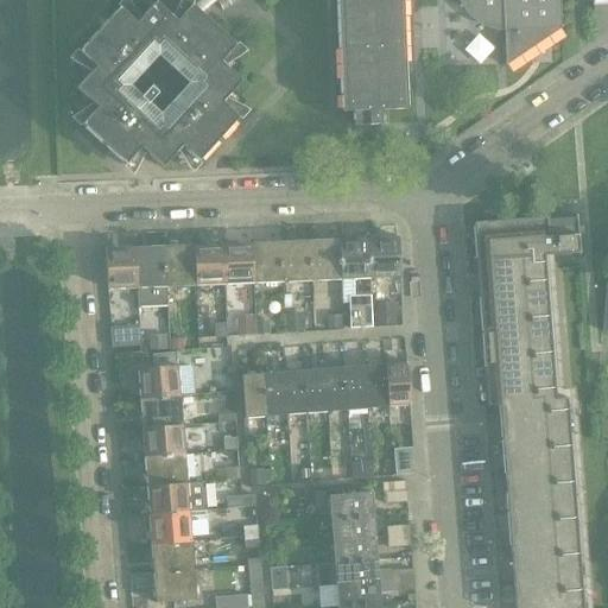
[(407,111),(401,0),(461,0),(460,2),(461,4),(463,0),(466,5),(469,10),(473,14),(477,18),(482,21),(487,24),(493,25),(498,26),(504,26),(506,65),(561,30),(562,30),(559,0),(201,0),(194,7),(201,14),(217,0),(336,0),(341,113),(353,113),(353,127),(380,126),(380,112),(407,111)]
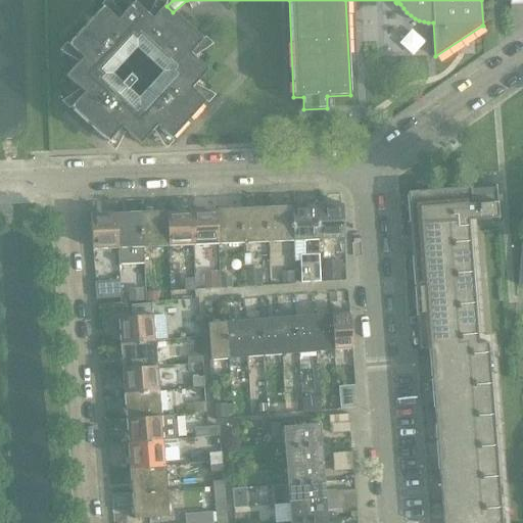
[(190,89),(207,70),(189,54),(202,40),(173,12),(167,6),(164,5),(151,19),(133,3),(116,20),(102,7),(67,45),(82,58),(65,77),(83,93),(69,107),(107,143),(121,128),(139,145),(155,127),(170,140),(205,102),(190,89)]
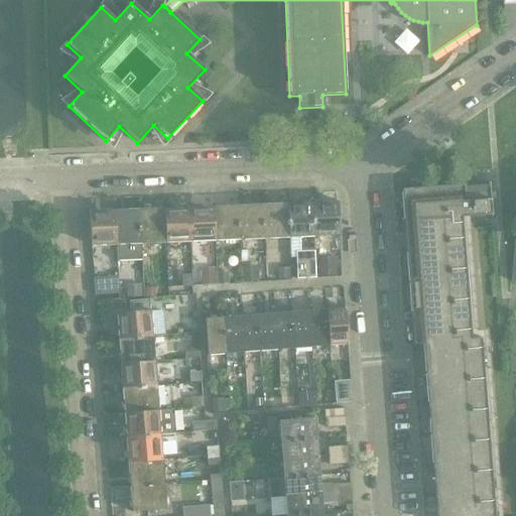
[(371,33),(365,49),(380,55),(386,40),(371,33)]
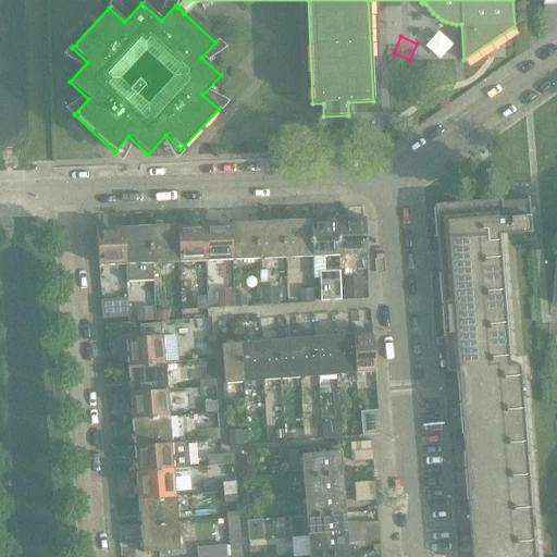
[(533,556),(519,366),(508,366),(498,236),(529,234),(529,235),(531,235),(530,217),(533,215),(532,209),(529,209),(528,198),(525,198),(525,200),(502,202),(502,200),(434,205),(447,372),(457,371),(471,556),(533,556)]
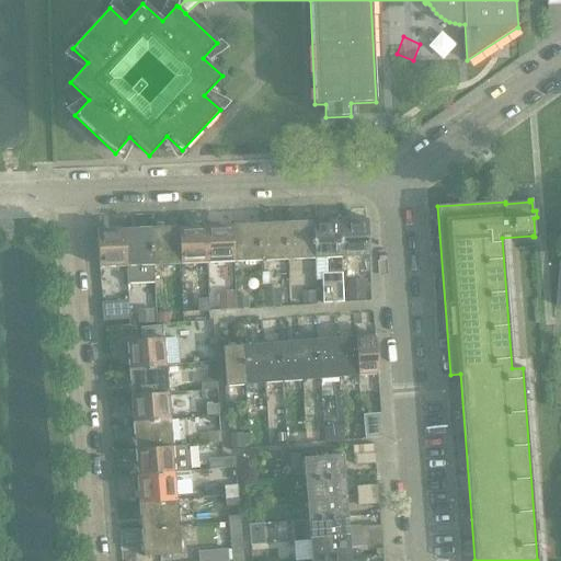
[(369,256),(367,219),(340,220),(341,258),(369,256)]
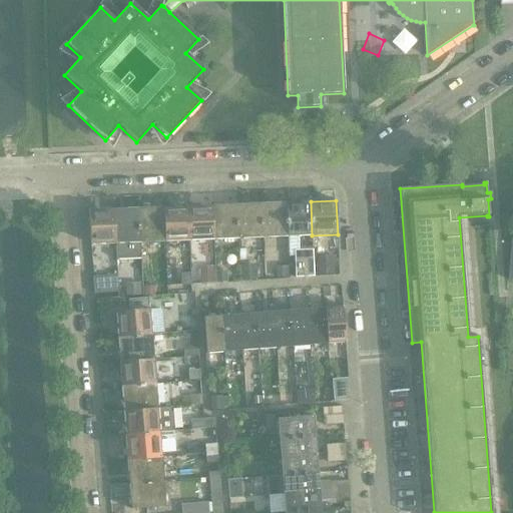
[(315,277),(313,250),(299,251),(298,236),(312,235),(311,201),(287,202),(288,236),(290,257),(296,257),(297,279),(315,277)]
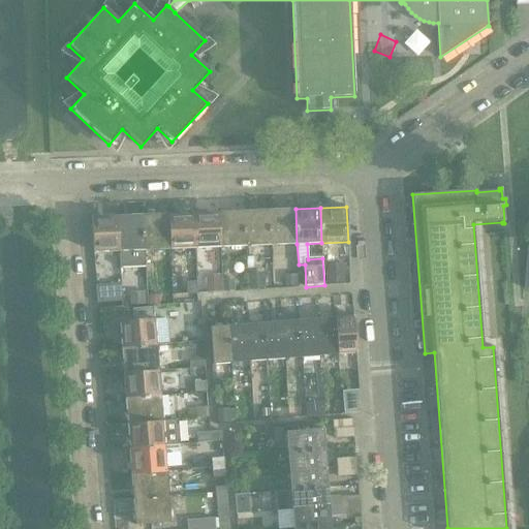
[(297,244),(296,209),(272,210),(273,245),(297,244)]
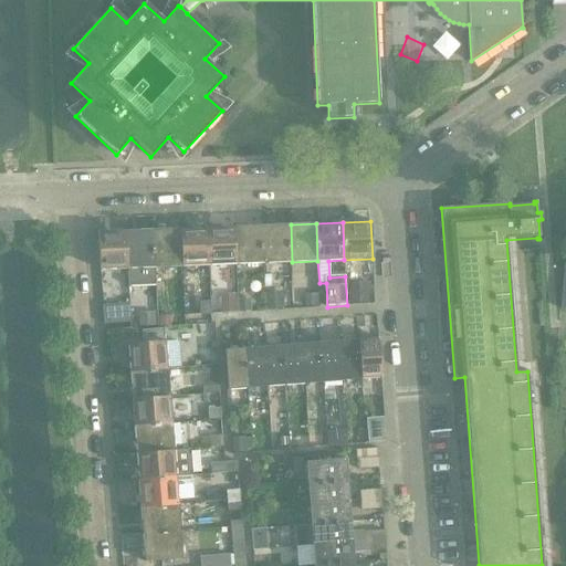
[(292,262),(291,224),(263,226),(265,263),(292,262)]
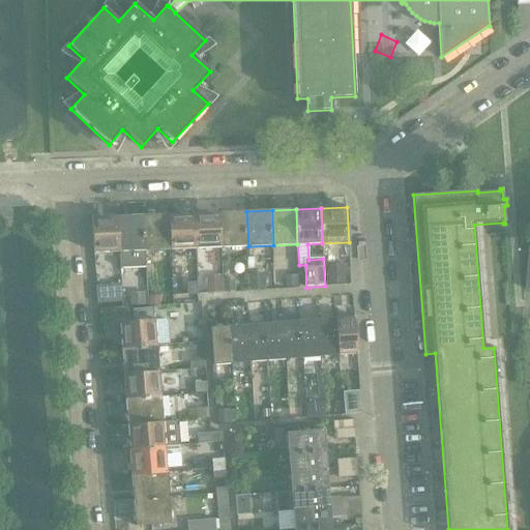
[(248,246),(246,211),(219,212),(221,247),(248,246)]
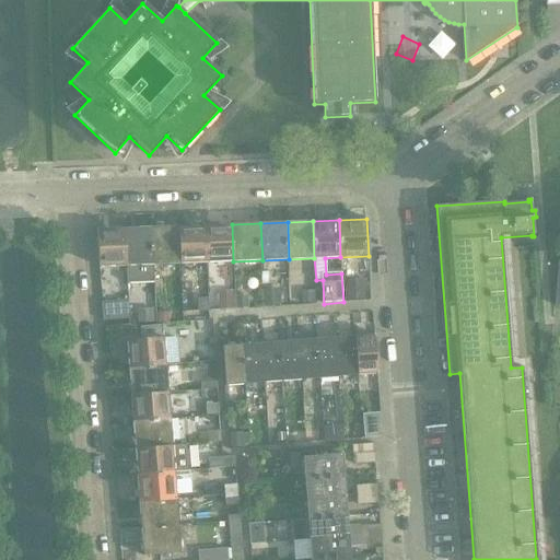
[(233,261),(232,224),(205,225),(207,263),(233,261)]
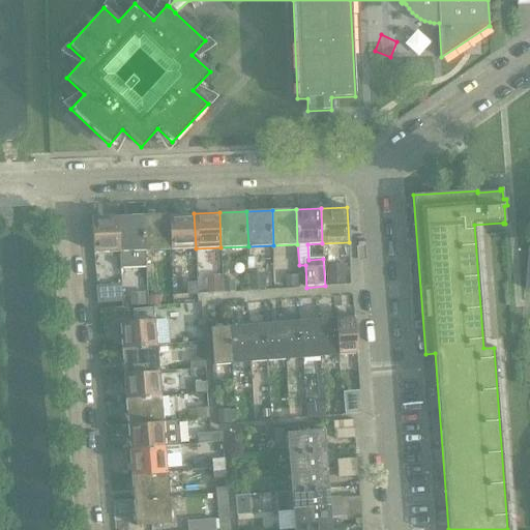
[(196,248),(194,213),(169,214),(170,249),(196,248)]
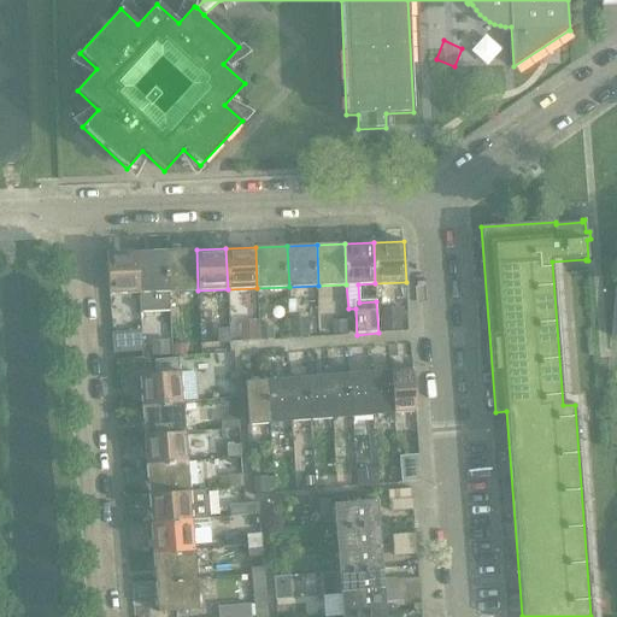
[(198,291),(197,250),(166,251),(168,292),(198,291)]
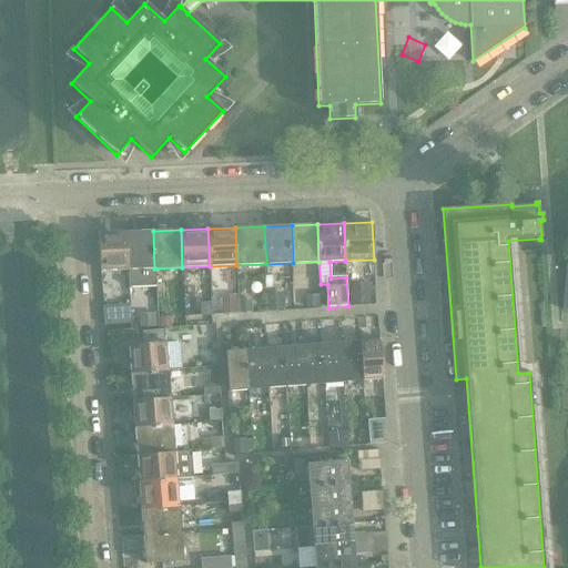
[(154,269),(153,231),(125,232),(128,270),(154,269)]
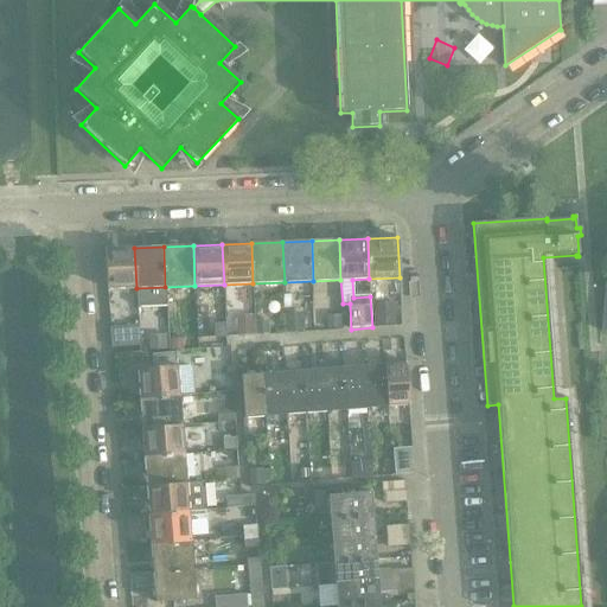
[(136,288),(134,248),(106,249),(107,289),(136,288)]
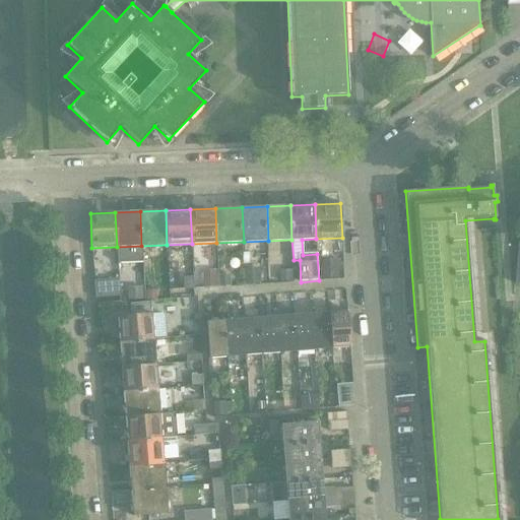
[(258,268),(247,268),(247,282),(259,281),(258,268)]
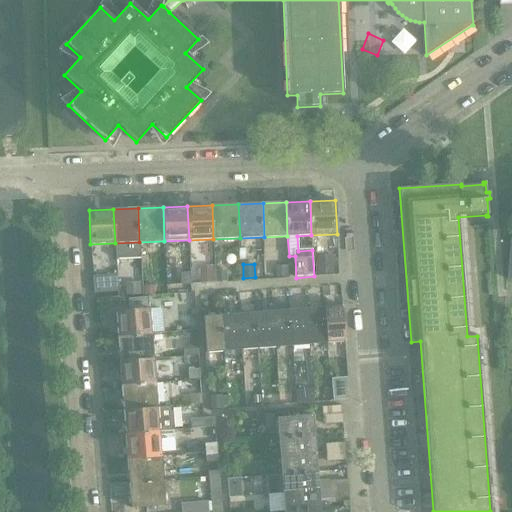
[(118,292),(117,275),(93,277),(94,293),(118,292)]
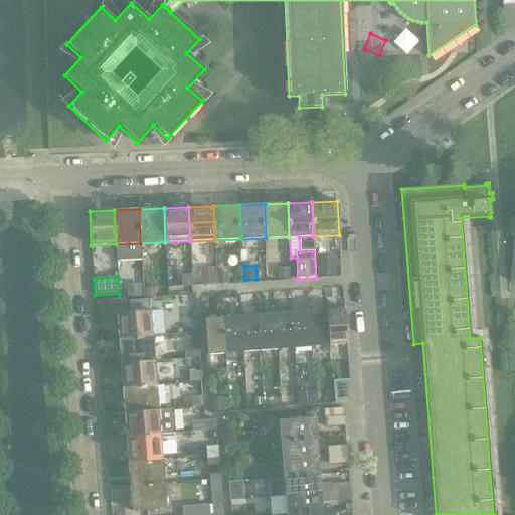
[(142,294),(141,283),(126,284),(127,296),(142,294)]
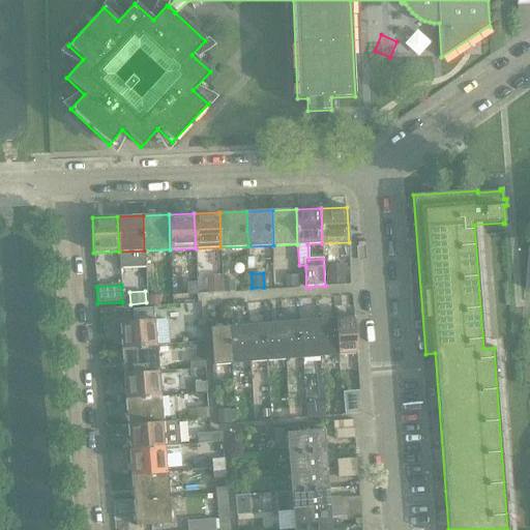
[(148,308),(131,311),(133,322),(153,320),(152,308),(148,308)]
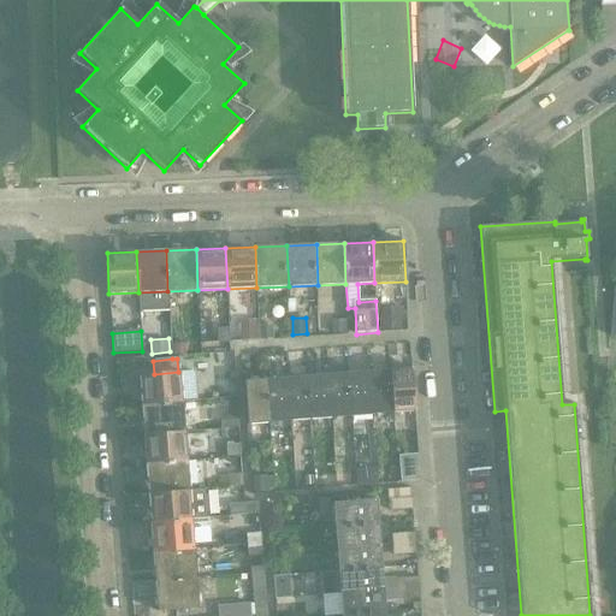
[(415,412),(412,368),(391,371),(394,413),(415,412)]
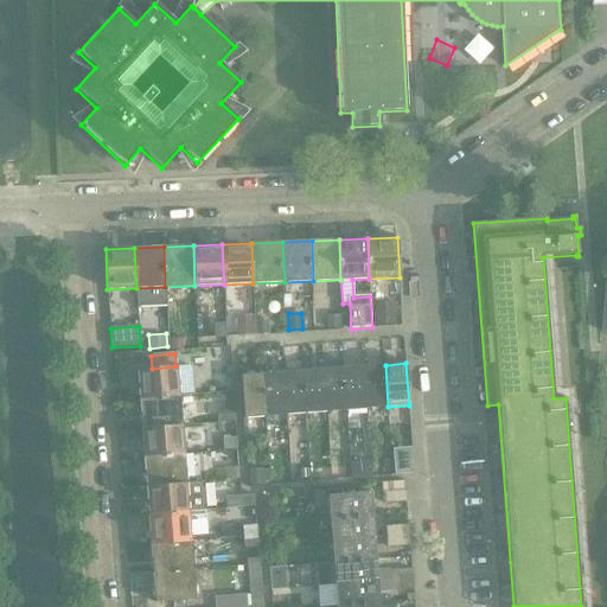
[(388,407),(385,365),(364,366),(368,409),(388,407)]
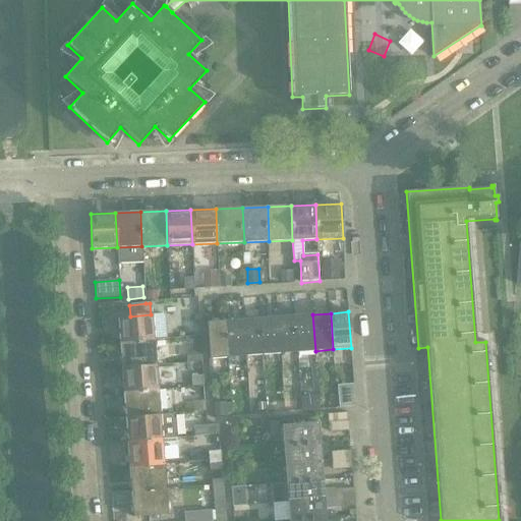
[(155,340),(153,314),(151,314),(130,316),(118,317),(120,343),(155,340)]
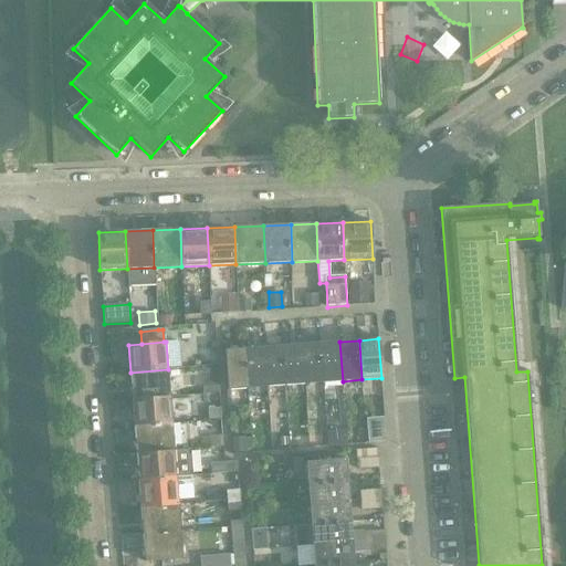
[(343,381),(339,342),(321,343),(323,383),(343,381)]
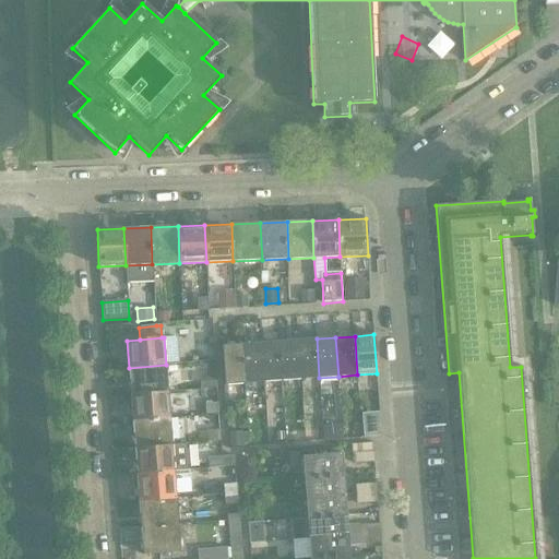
[(319,378),(317,339),(298,341),(300,380),(319,378)]
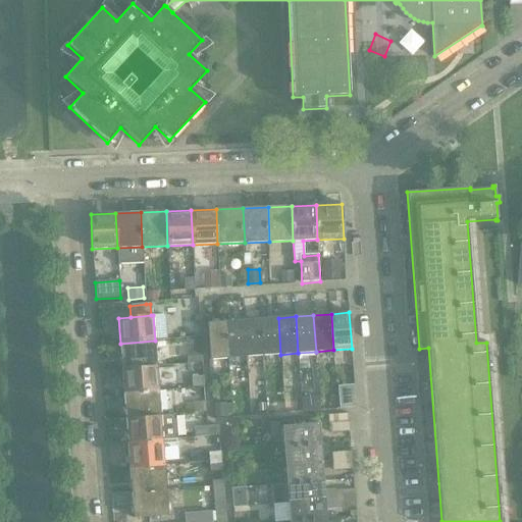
[(280,355),(278,318),(260,319),(263,356),(280,355)]
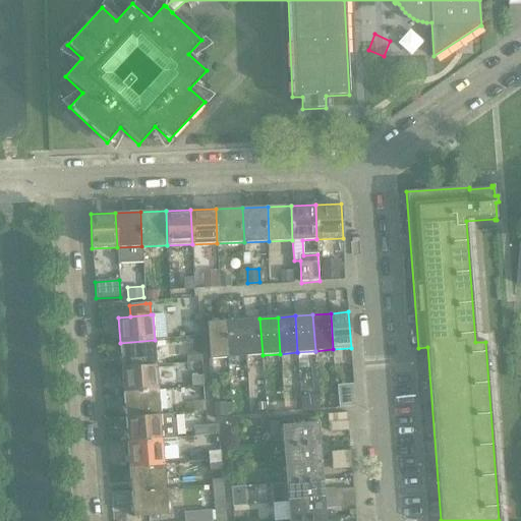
[(263,355),(259,319),(242,320),(245,356),(263,355)]
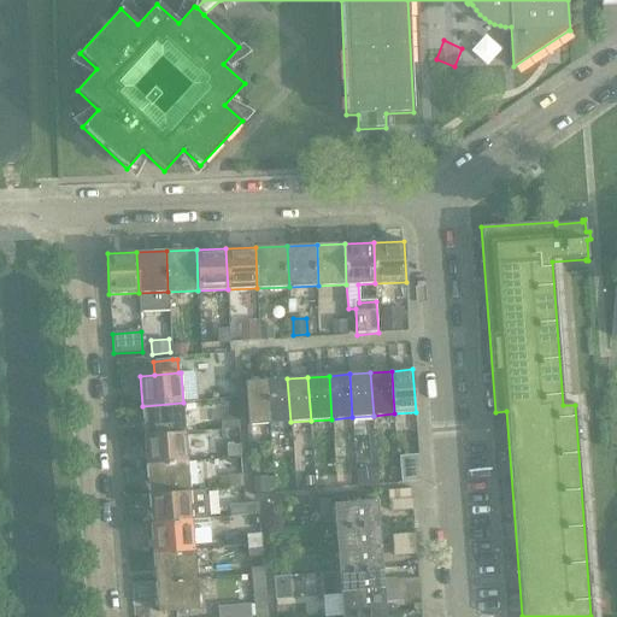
[(291,422),(287,378),(266,381),(270,424),(291,422)]
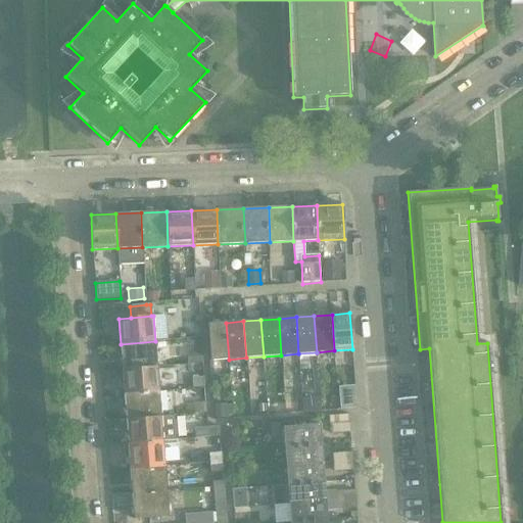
[(229,360),(226,323),(208,324),(210,361),(229,360)]
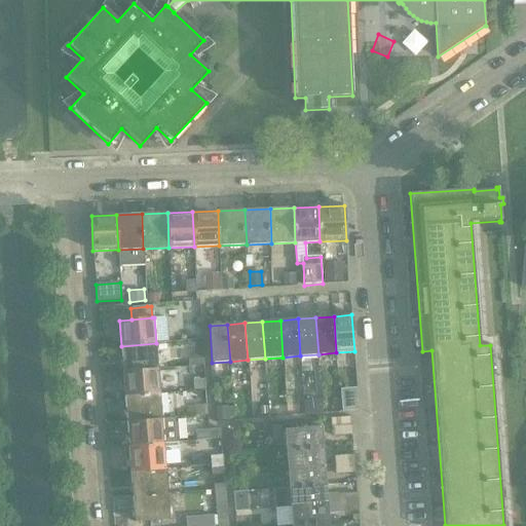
[(157,368),(156,343),(121,346),(123,370),(157,368)]
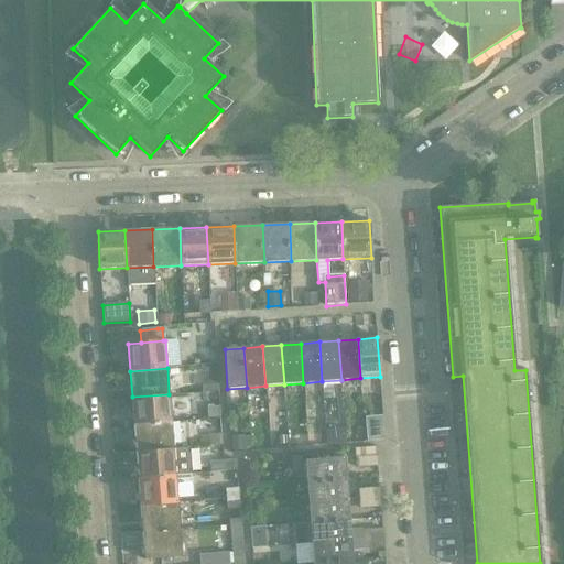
[(218,390),(218,380),(206,381),(206,391),(218,390)]
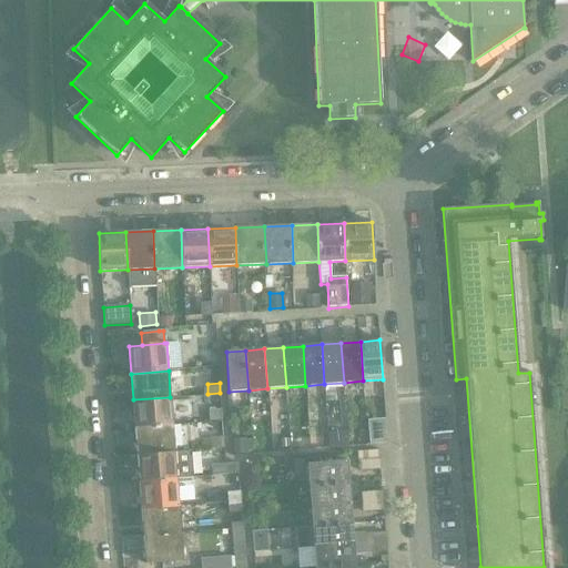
[(172,424),(170,397),(133,399),(134,427),(172,424)]
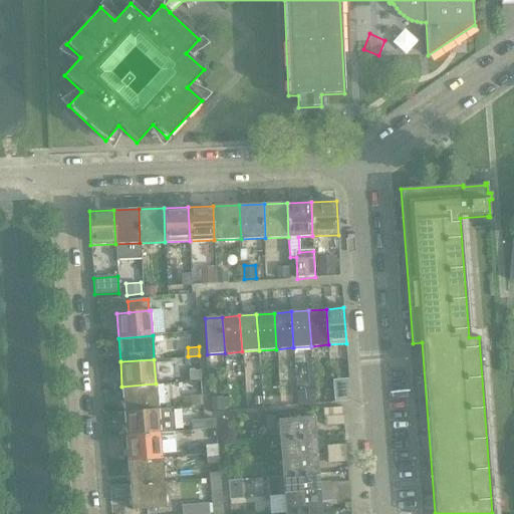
[(201,380),(201,371),(190,372),(190,380),(201,380)]
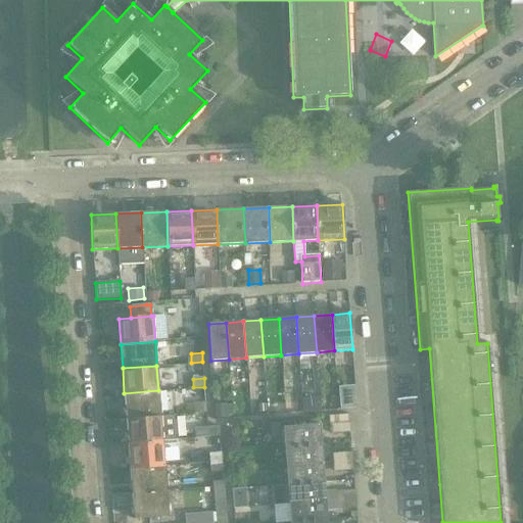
[(160,416),(158,390),(124,393),(126,419),(160,416)]
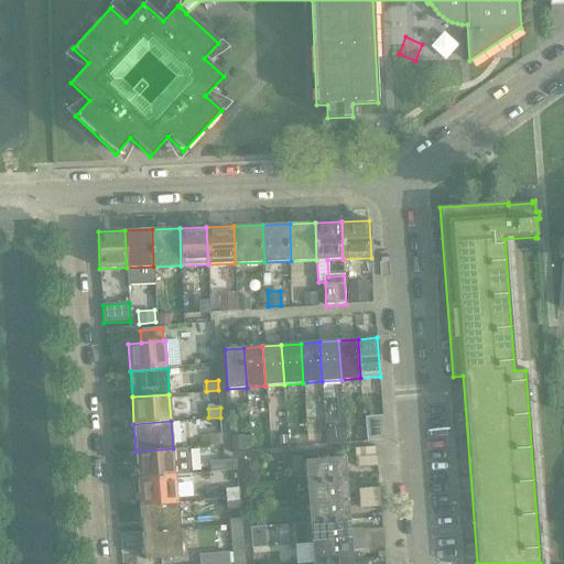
[(345,429),(326,430),(327,444),(346,443),(345,429)]
